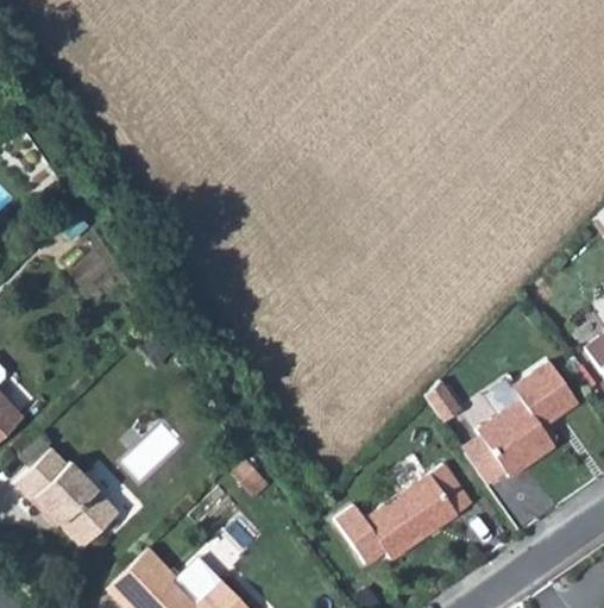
[(603,334),(586,348),(603,371),(603,334)]
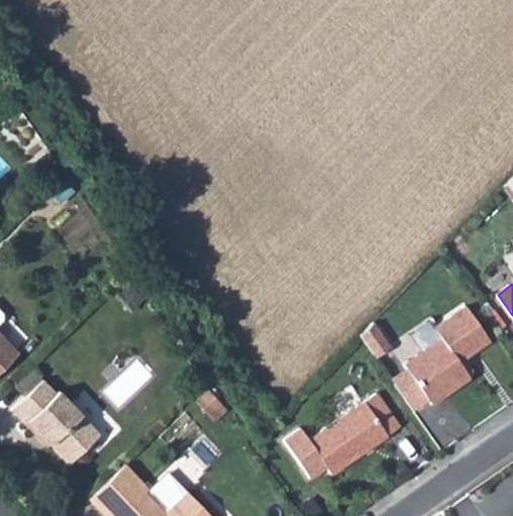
[(473,379),(470,375),(460,363),(467,358),(492,341),(468,307),(436,328),(444,338),(406,365),(409,369),(431,401),(434,405),(473,379)]
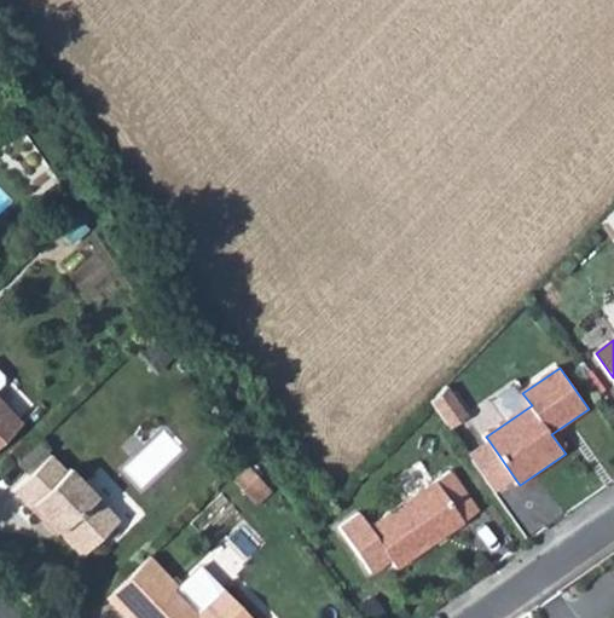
[(470,416),(451,388),(435,404),(453,428),(470,416)]
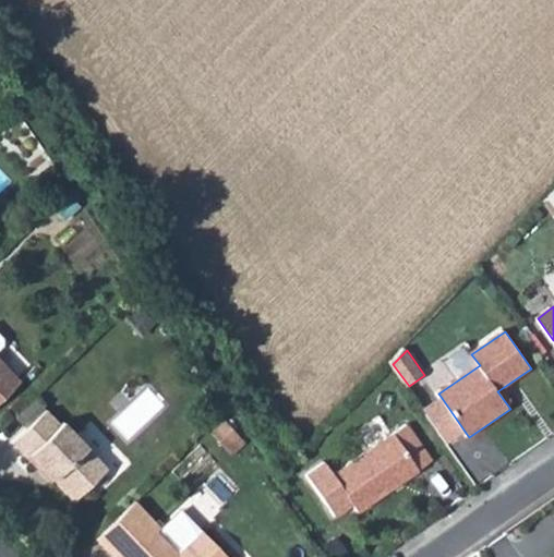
[(0,403),(23,382),(0,358),(0,403)]
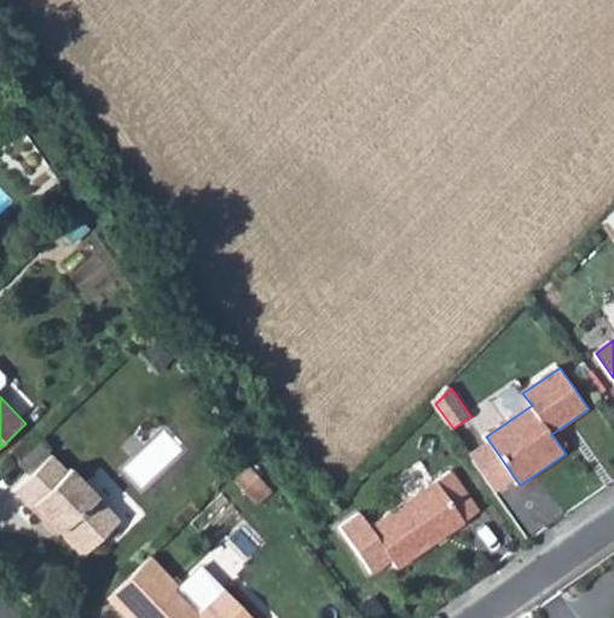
[(559,429),(551,434),(562,449),(569,445),(559,429)]
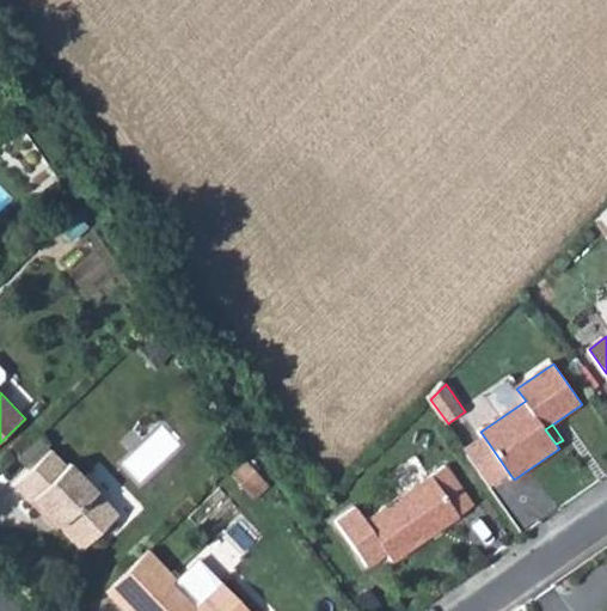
[(492,487),(510,475),(484,437),(465,448),(492,487)]
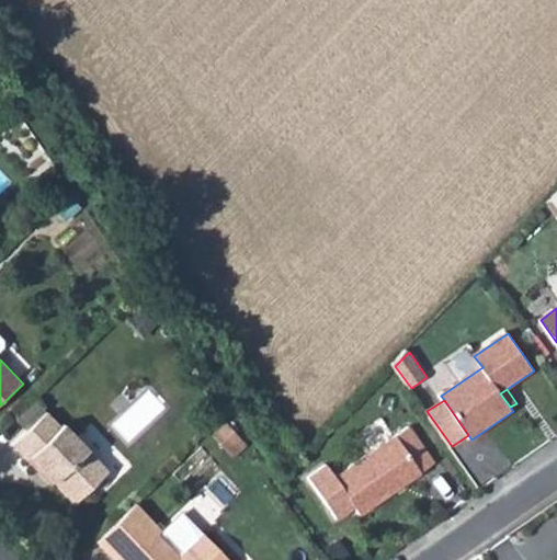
[(63,427),(49,413),(14,445),(42,473),(45,470),(78,504),(111,472),(66,425),(63,427)]
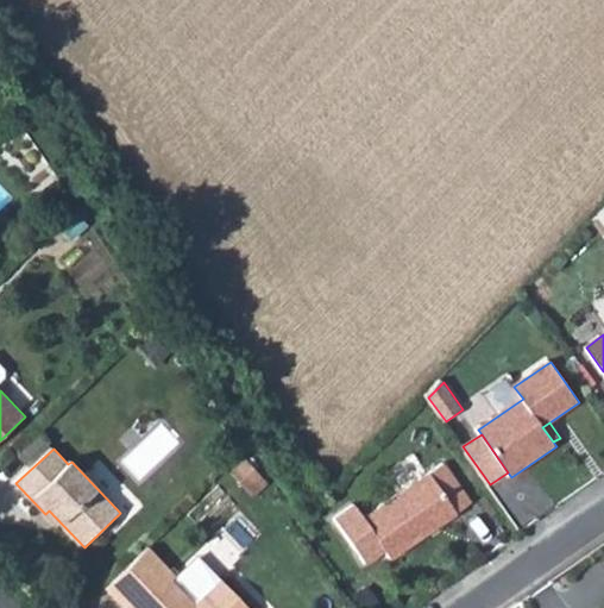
[(262,475),(250,462),(237,475),(250,488),(262,475)]
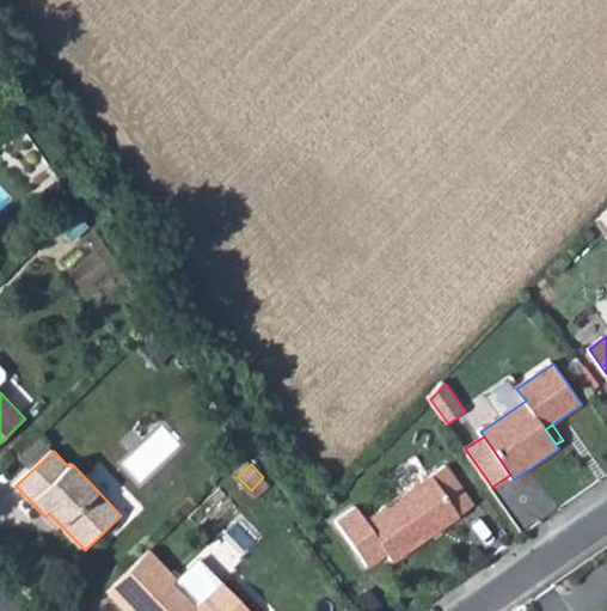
[(476,506),(448,466),(368,521),(357,507),(338,521),(369,567),(388,554),(394,562),(476,506)]
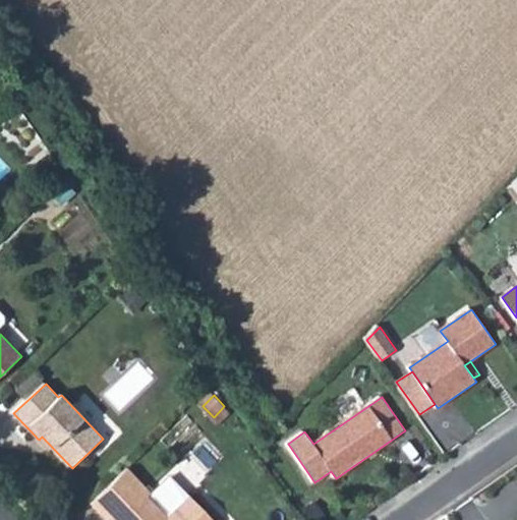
[(112,484),(135,509),(123,519),(214,519),(191,497),(169,517),(149,497),(153,494),(129,469),(112,484)]
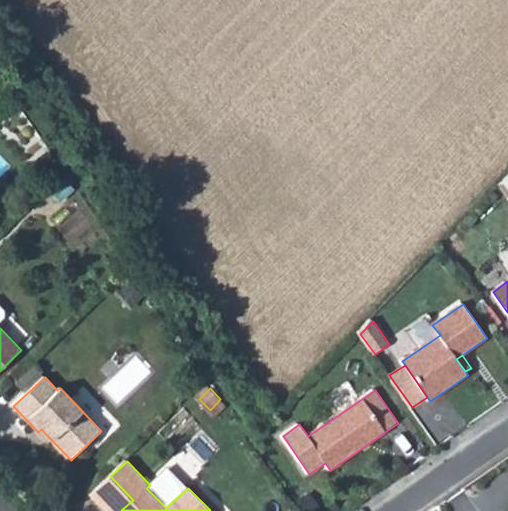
[(121,510),(133,500),(110,476),(95,491),(113,510),(121,510)]
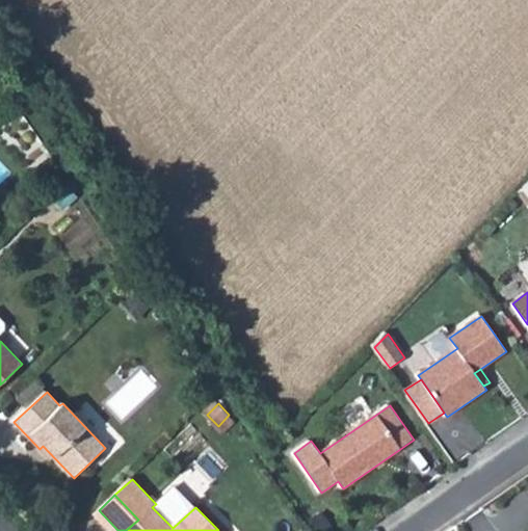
[(315,526),(317,530),(333,530),(335,529),(326,518),(315,526)]
